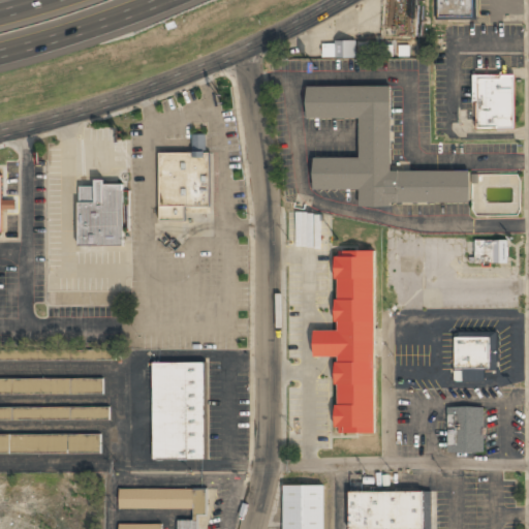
[(475,0),(437,0),(437,19),(475,19),(475,0)]
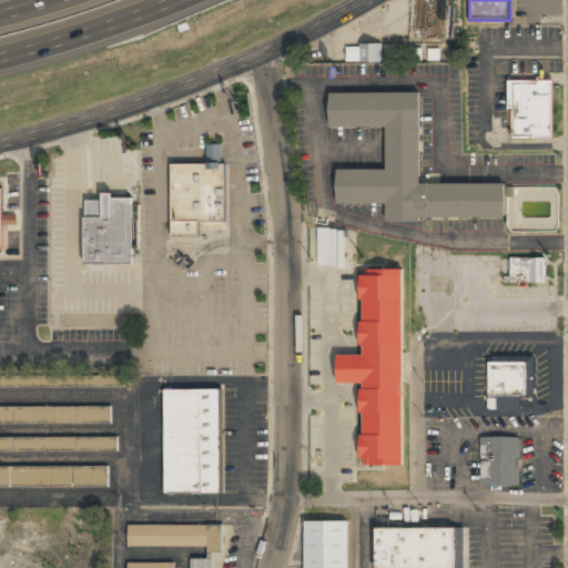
[(382,46),(346,44),(346,62),(382,62),(382,46)]
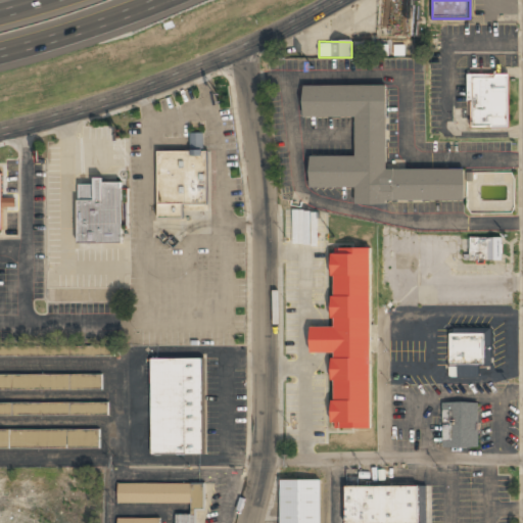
[(468,75),(468,129),(509,129),(509,75),(468,75)]
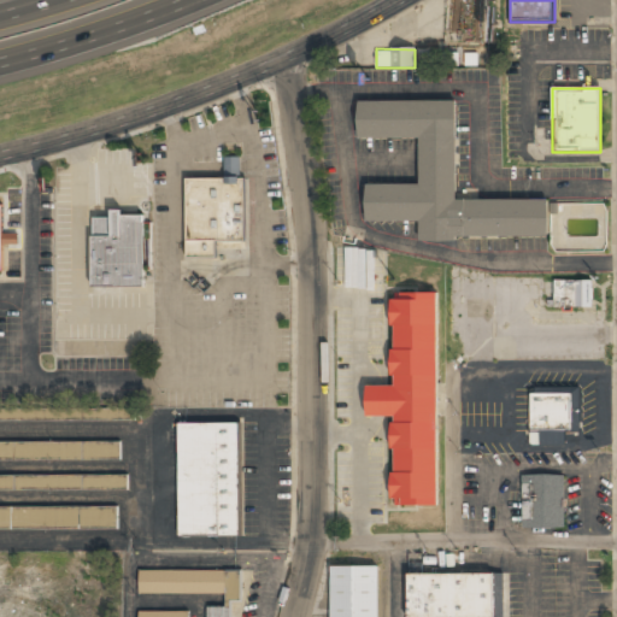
[(548,238),(548,200),(456,200),(456,101),(357,101),(357,139),(419,139),(419,184),(365,184),(365,222),(421,222),(421,239),(548,238)]
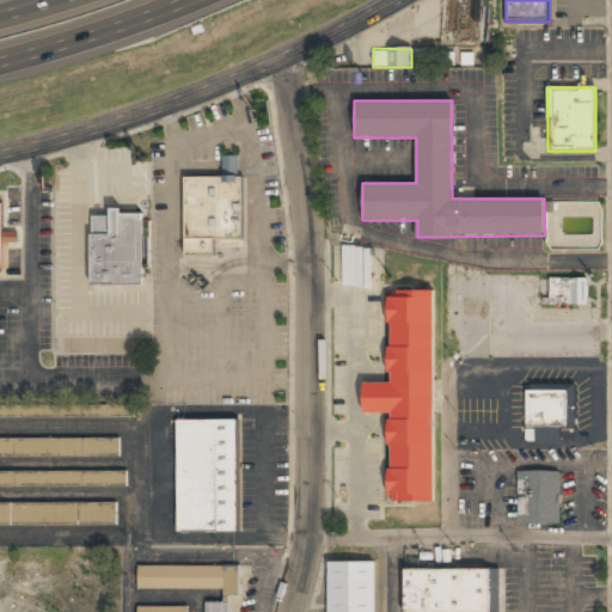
[(182,177),(182,257),(216,257),(216,245),(244,245),(244,177),(230,177),(182,177)]
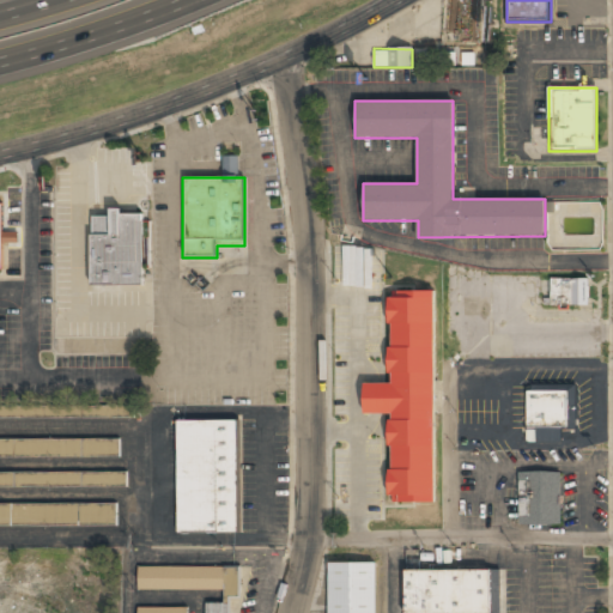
[(143,286),(143,213),(91,212),(90,286),(143,286)]
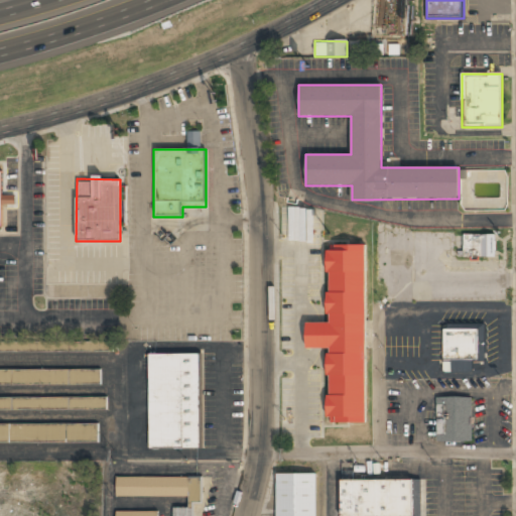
[(496,235),(463,235),(463,258),(496,258),(496,235)]
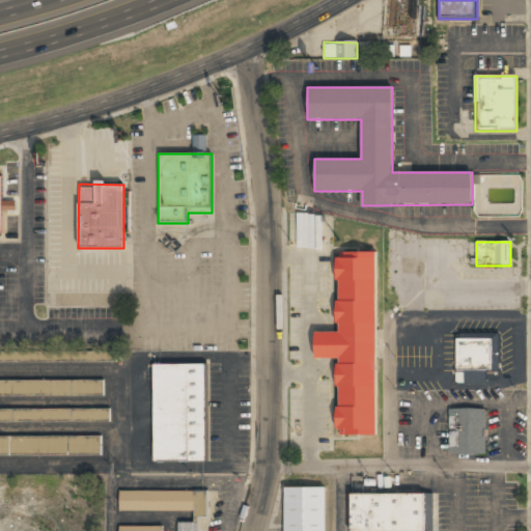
[(372,252),(372,435),(331,435),(331,360),(331,333),(331,252),(372,252)]
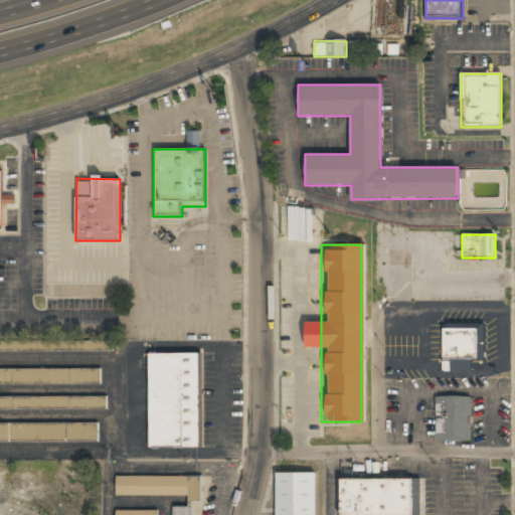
[(441,324),(441,366),(441,372),(473,372),(473,366),(473,361),(485,361),(485,324),(441,324)]
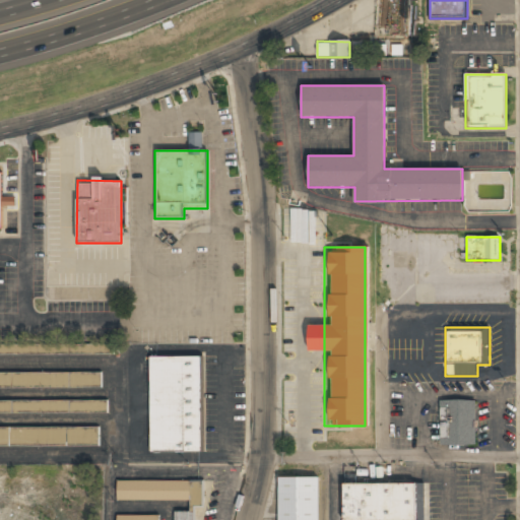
[(202,356),(149,356),(149,452),(202,452),(202,356)]
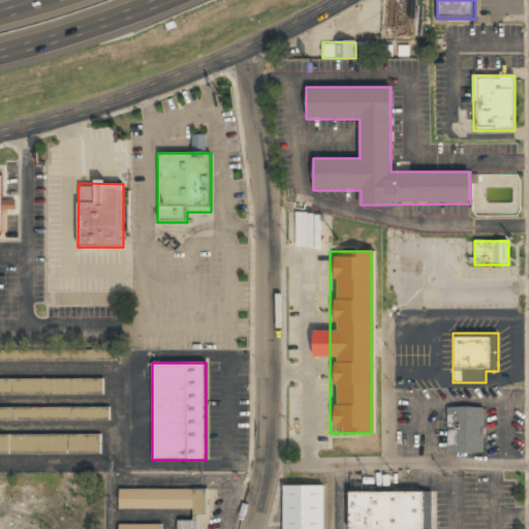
[(61,381),(0,380),(0,394),(61,394),(61,381)]
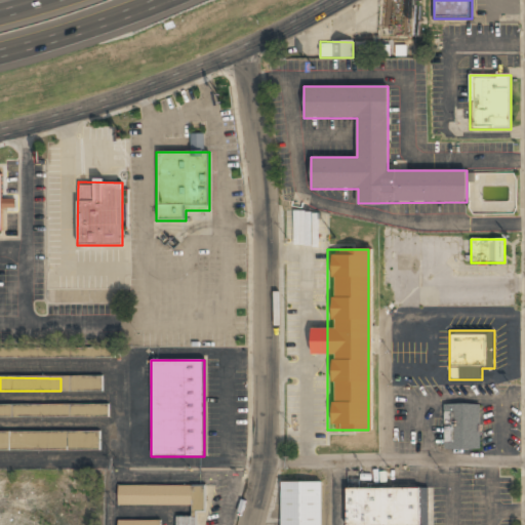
[(0,405),(0,416),(108,416),(108,405),(0,405)]
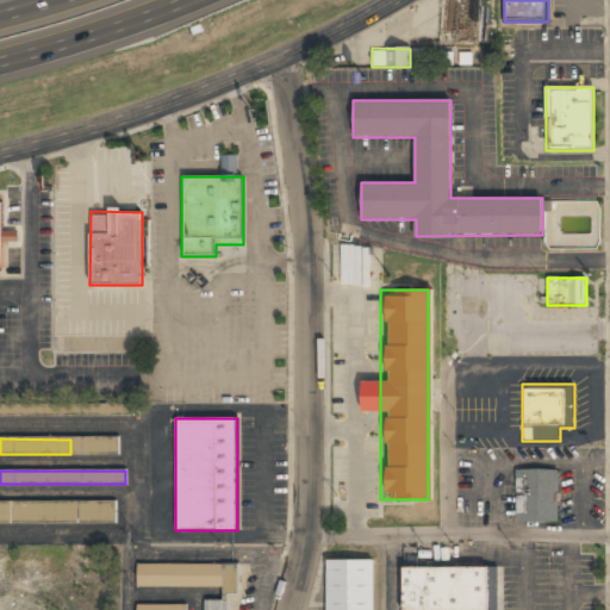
[(515,523),(558,523),(558,471),(515,471),(515,523)]
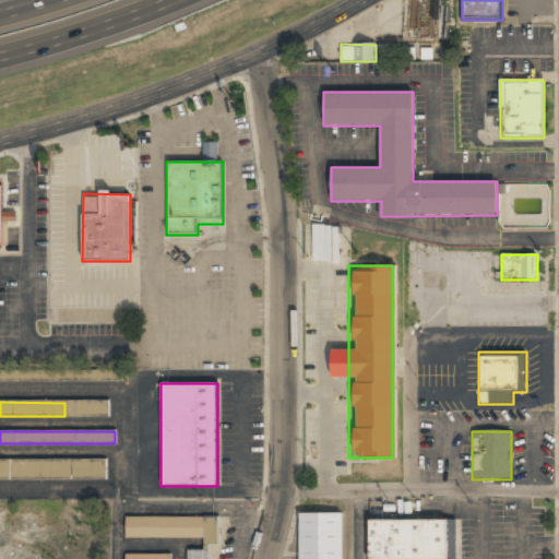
[(0,461),(0,478),(107,478),(107,461),(0,461)]
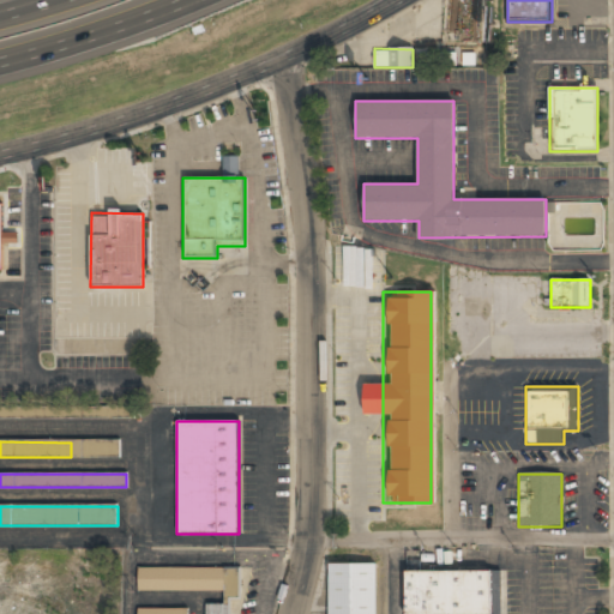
[(329,565),(329,613),(375,613),(375,565),(329,565)]
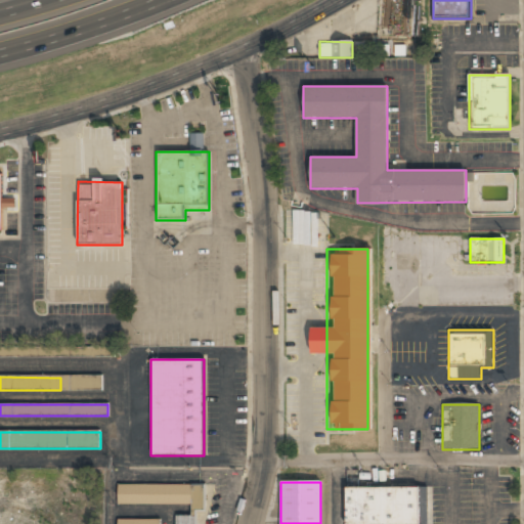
[(203,484),(117,484),(118,506),(191,506),(191,516),(176,516),(176,523),(194,523),(194,512),(203,512),(203,484)]
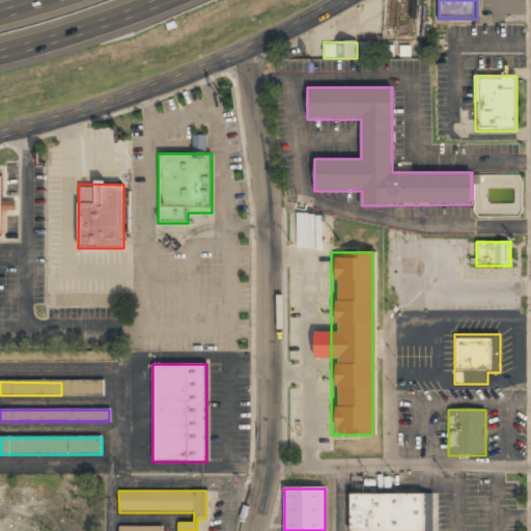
[(432,530),(432,495),(350,494),(350,530),(432,530)]
